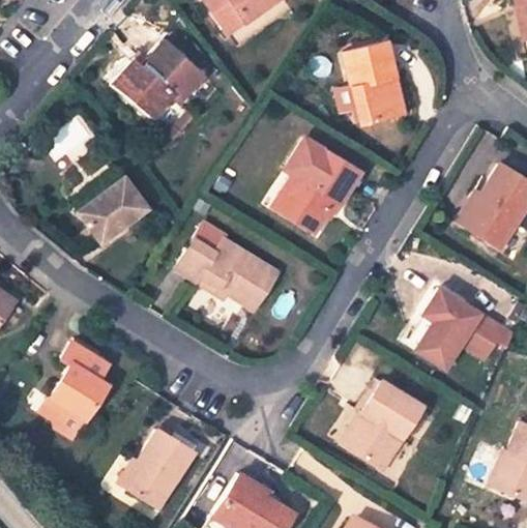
[(204,0),(230,33),(272,0),(204,0)]
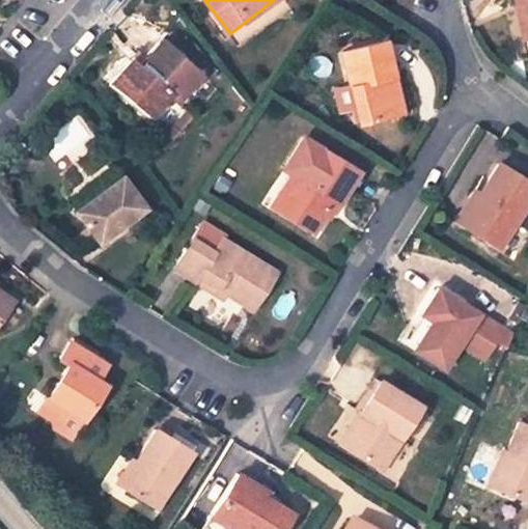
[(165,40),(142,67),(135,62),(118,82),(159,117),(175,99),(182,103),(204,74),(165,40)]
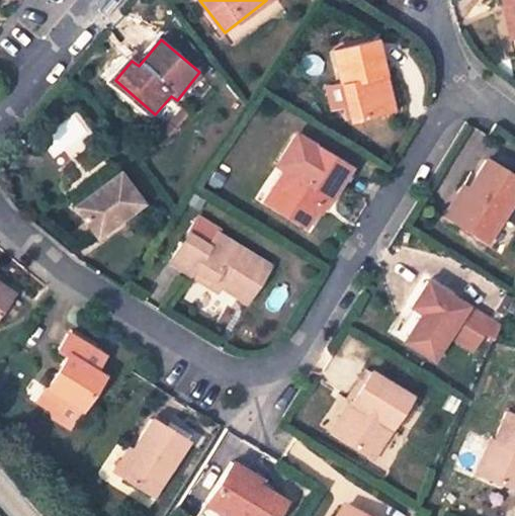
[(387,74),(376,39),(336,51),(355,120),(389,111),(379,76),(387,74)]
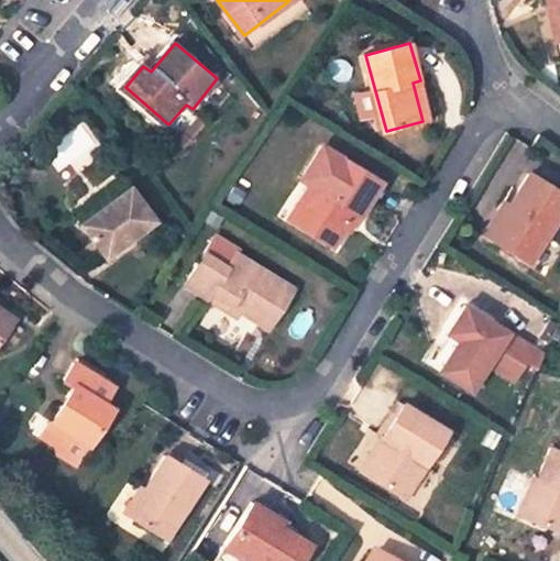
[(420,80),(413,83),(423,121),(431,119),(420,80)]
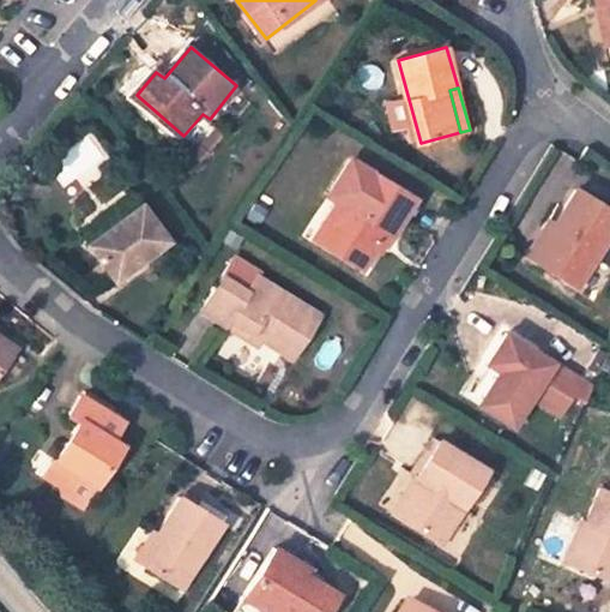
[(331,192),(343,197),(350,203),(326,241),(368,267),(391,229),(397,233),(420,197),(376,169),(354,156),(331,192)]
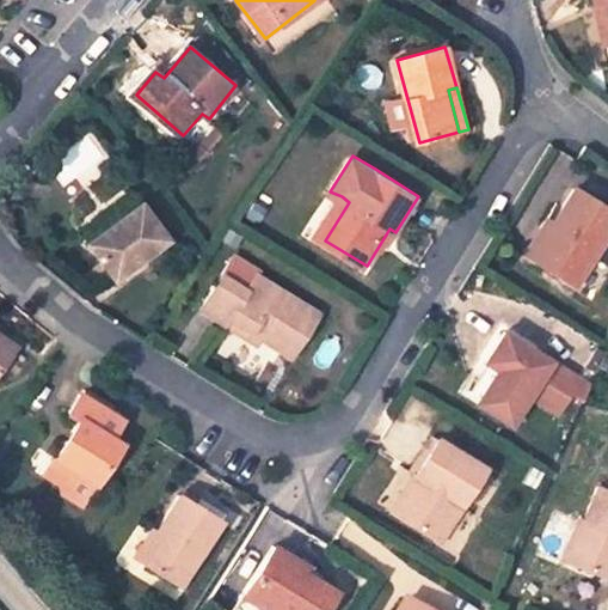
[(579,284),(607,235),(607,207),(576,189),(556,223),(562,226),(541,261),(579,284)]
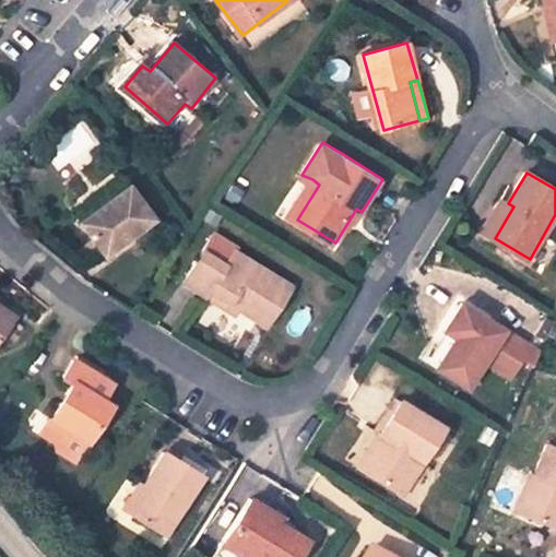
[(312,179),(290,215),(297,220),(319,185),(312,179)]
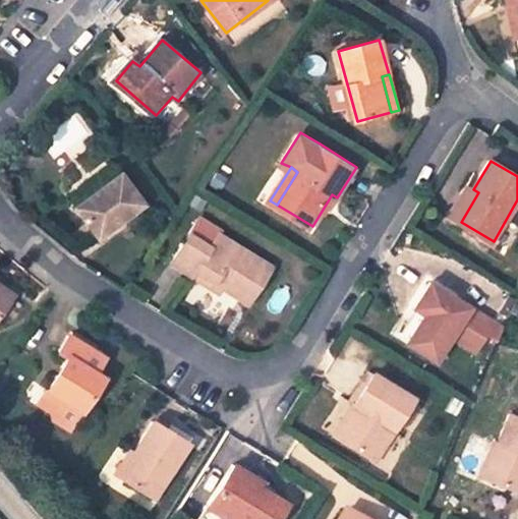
[(123,174),(78,209),(103,239),(147,205),(123,174)]
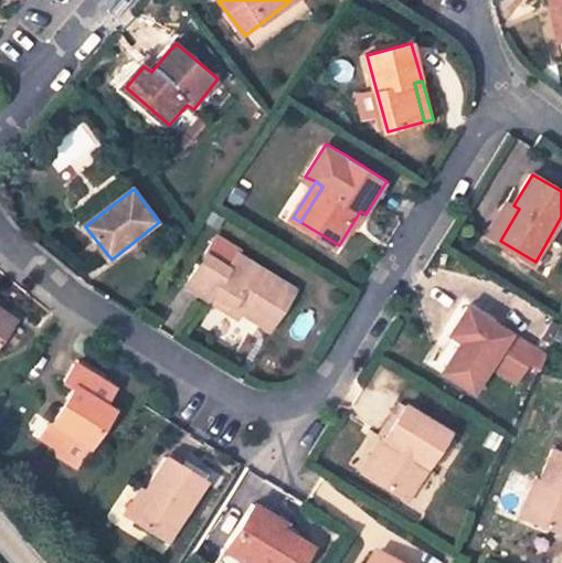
[(500,241),(519,209),(513,205),(507,202),(488,233),(500,241)]
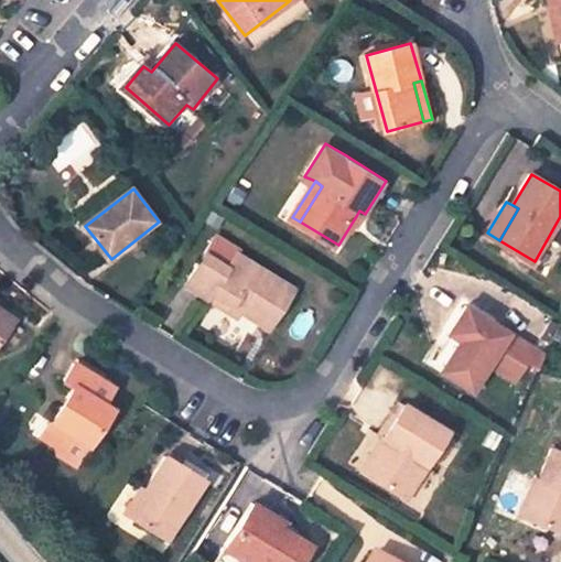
[(216,287),(249,306),(247,311),(274,327),(299,287),(239,251),(241,249),(218,236),(189,284),(209,298),(216,287)]
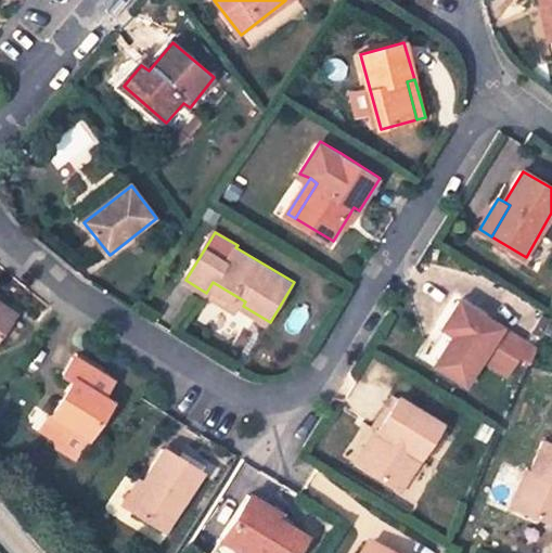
[(245,301),(213,282),(206,293),(239,313),(243,306),(245,301)]
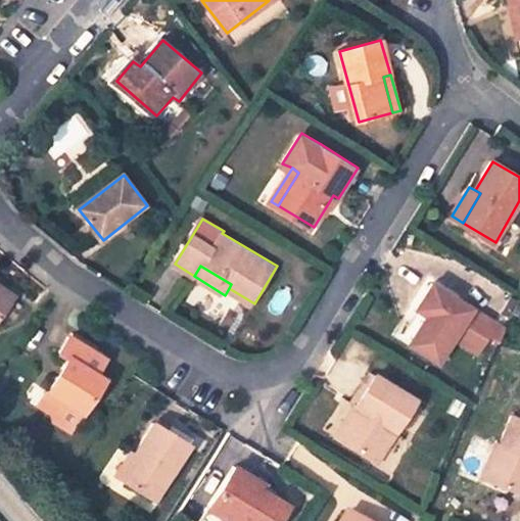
[(410,345),(442,366),(459,338),(480,351),(499,321),(432,280),(415,308),(419,310),(428,316),(410,345)]
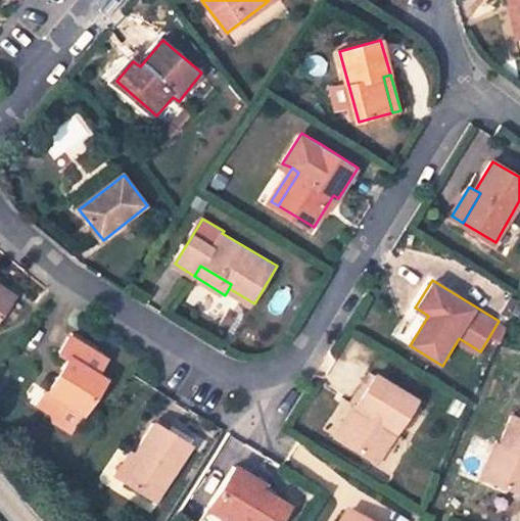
[(0,325),(19,297),(0,283),(0,325)]
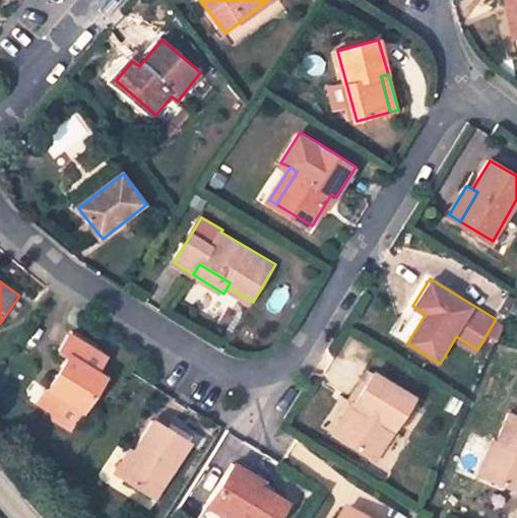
[(416,308),(398,337),(407,343),(426,314),(416,308)]
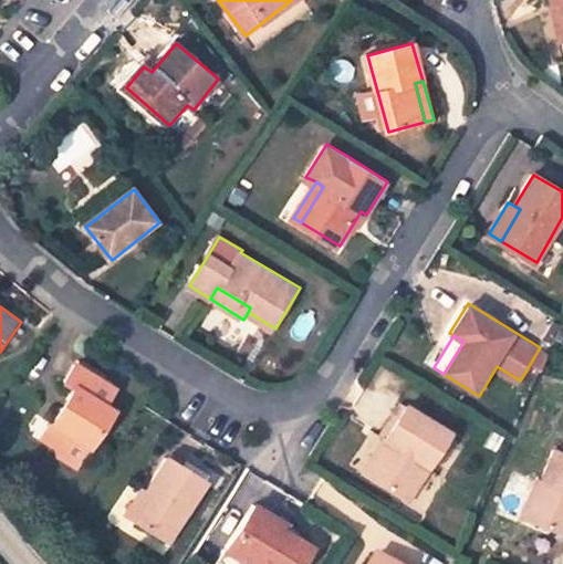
[(549,353),(540,347),(520,380),(533,389),(549,353)]
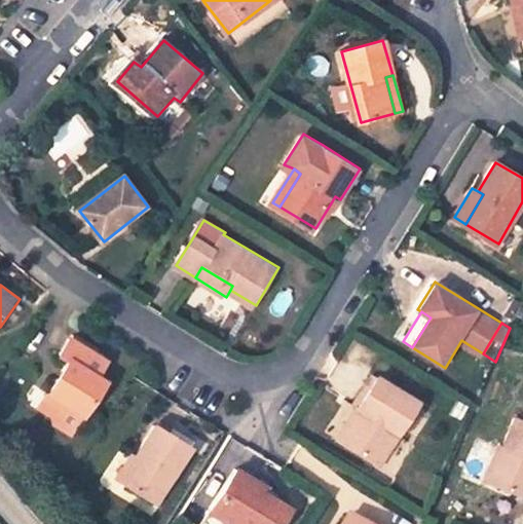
[(69,365),(48,399),(65,409),(57,422),(60,431),(75,441),(87,421),(107,386),(98,380),(107,363),(72,341),(61,361),(69,365)]
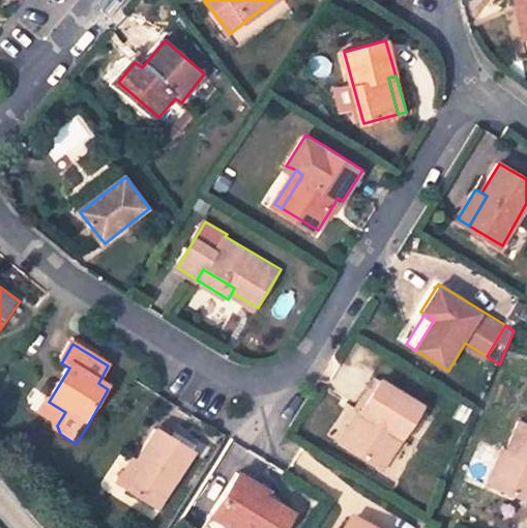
[(380,378),(361,409),(370,414),(349,448),(383,470),(422,405),(380,378)]
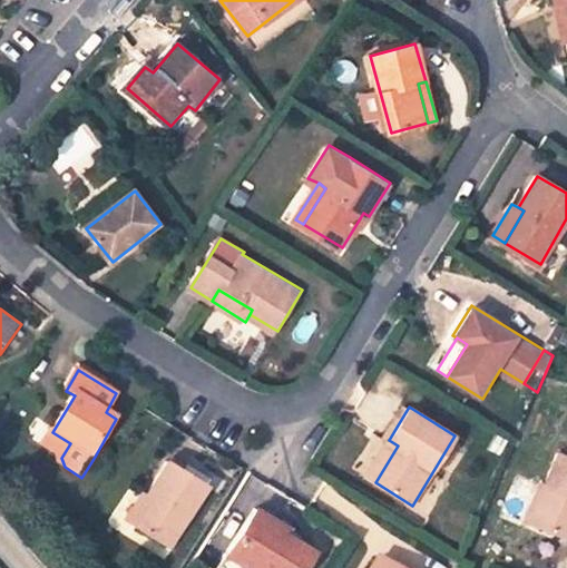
[(70,443),(52,432),(44,447),(61,458),(70,443)]
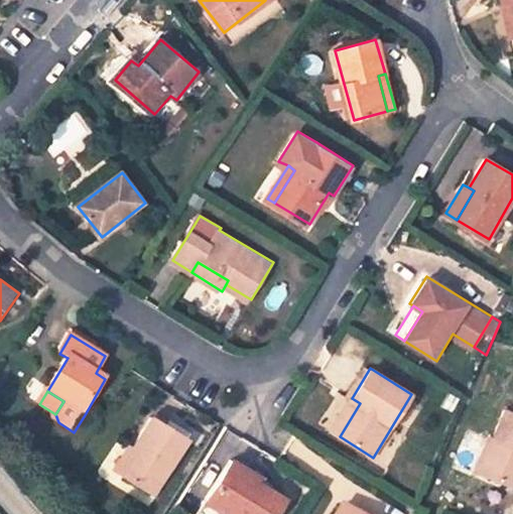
[(512,398),(508,396),(495,426),(490,424),(476,458),(512,474),(512,398)]
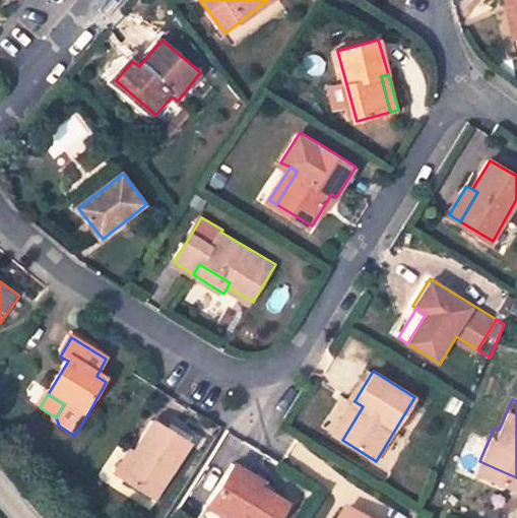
[(354,401),(333,435),(342,440),(363,406),(354,401)]
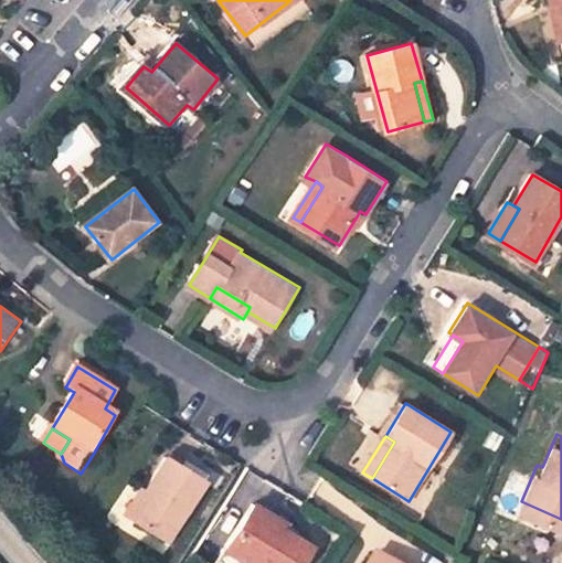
[(172,458),(151,492),(156,495),(139,523),(175,544),(212,481),(172,458)]
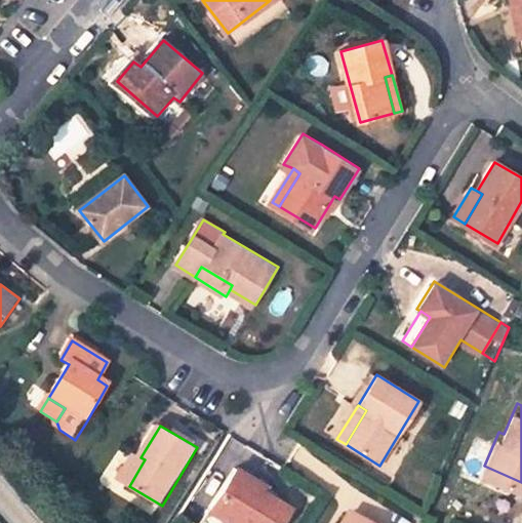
[(134,453),(119,480),(129,486),(145,459),(141,457),(134,453)]
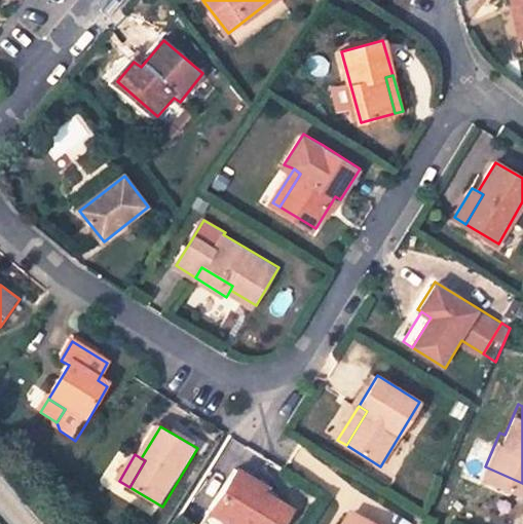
[(237,481),(263,496),(265,492),(268,487),(243,472),(237,481)]
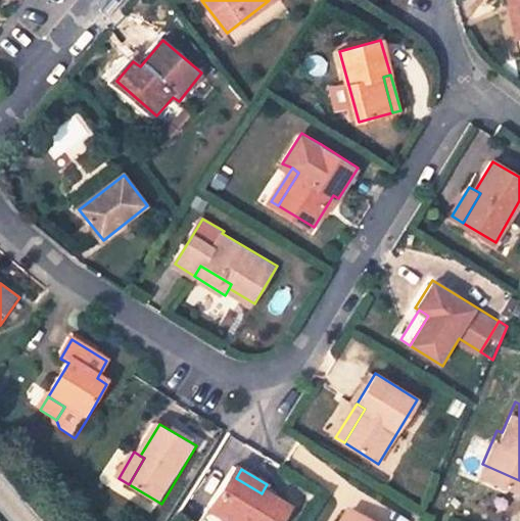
[(216,512),(230,520),(284,520),(293,507),(264,489),(262,493),(236,478),(216,512)]
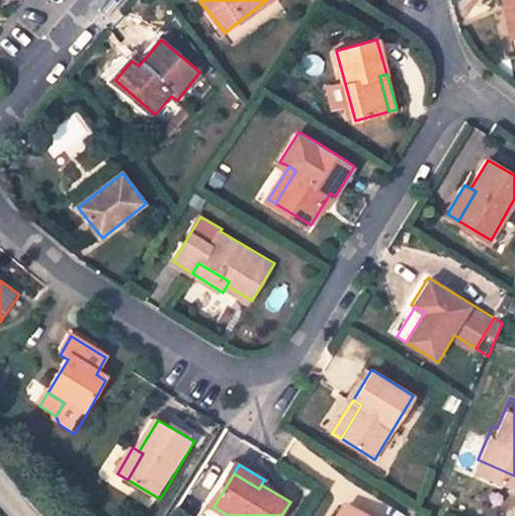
[(366,515),(348,505),(341,515),(366,515)]
